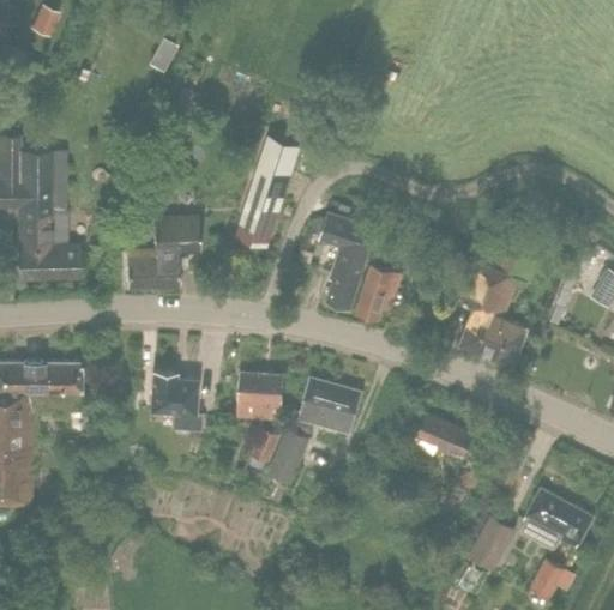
[(59,13),(41,6),(30,30),(49,37),(59,13)]
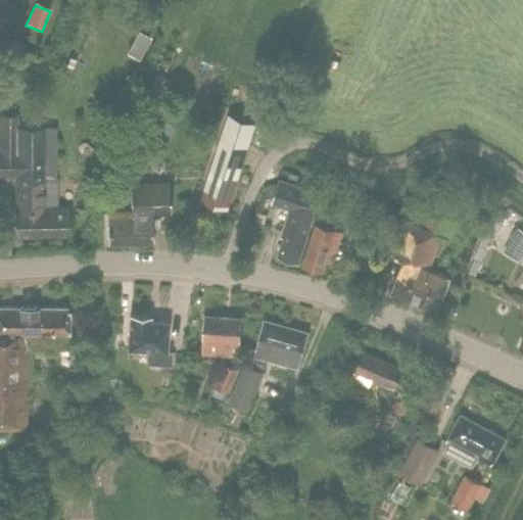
[(66,210),(56,210),(56,184),(53,184),(54,124),(17,123),(17,116),(0,115),(0,179),(16,180),(16,239),(66,238),(66,210)]
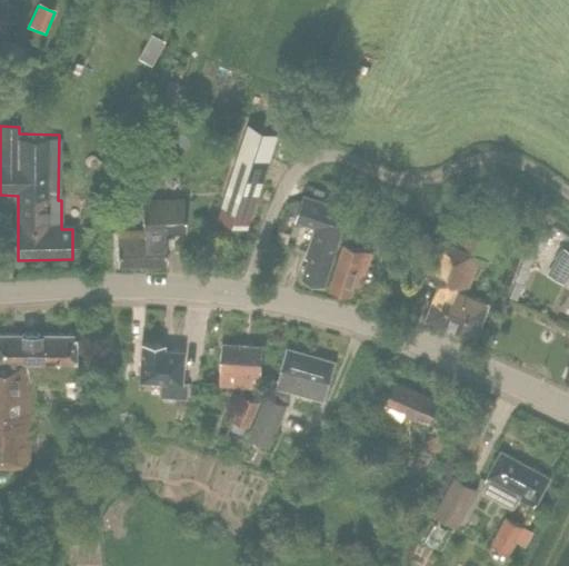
[(277,136),(249,127),(219,220),(247,229),(277,136)]
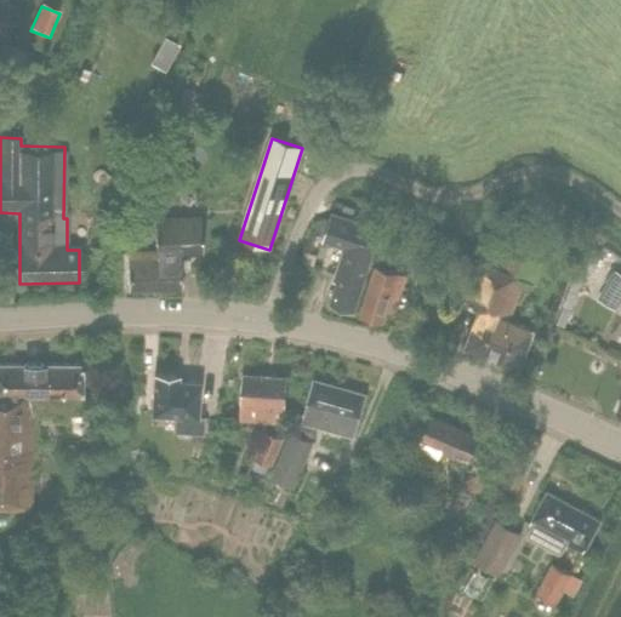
[(354,312),(371,257),(380,230),(332,215),(323,243),(343,250),(335,278),(339,279),(331,304),(354,312)]
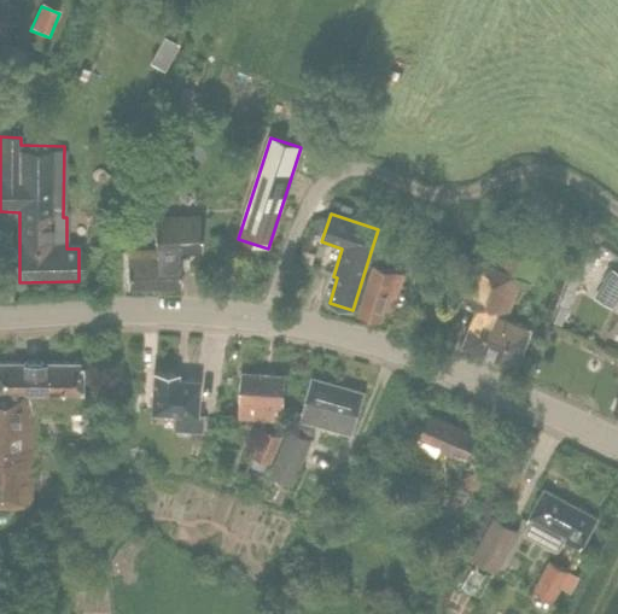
[(200,215),(155,217),(156,252),(126,253),(127,291),(180,288),(180,252),(202,251),(200,215)]
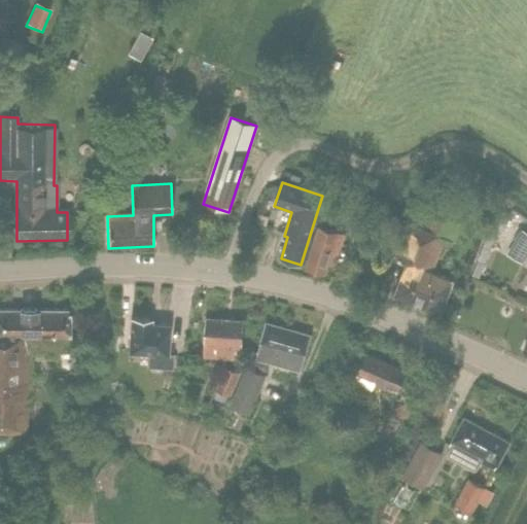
[(452,244),(462,219),(434,208),(424,232),(412,226),(397,260),(408,265),(394,297),(440,315),(453,282),(431,274),(445,241),(452,244)]
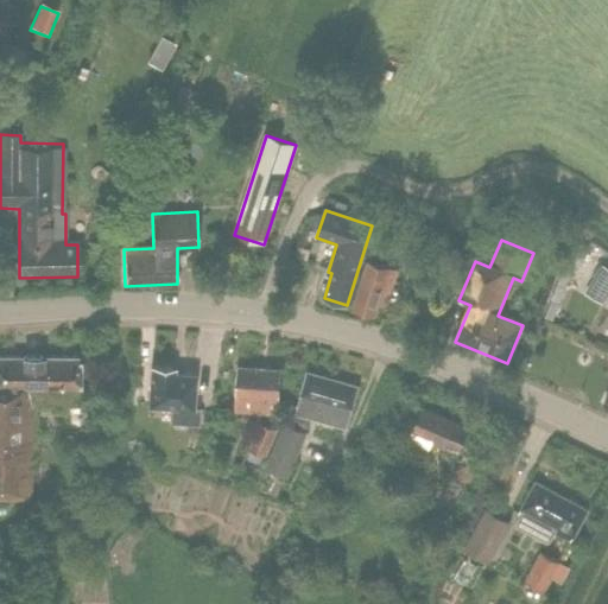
[(386,307),(396,279),(398,272),(367,262),(353,310),(375,317),(379,305),(386,307)]
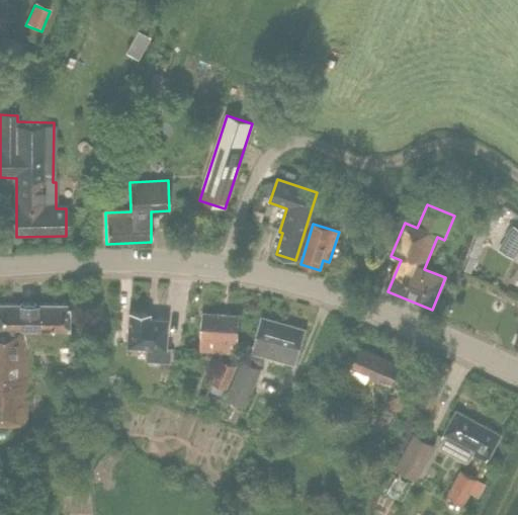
[(517,252),(517,231),(512,228),(498,253),(513,261),(517,252)]
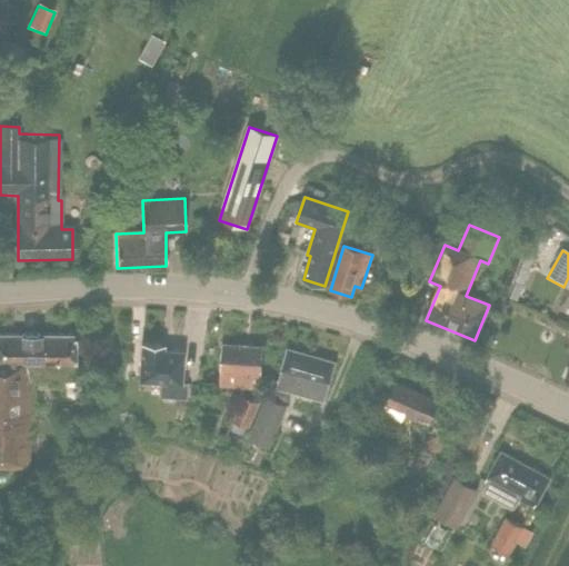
[(75,383),(76,337),(0,336),(0,470),(28,472),(29,419),(30,381),(75,383)]
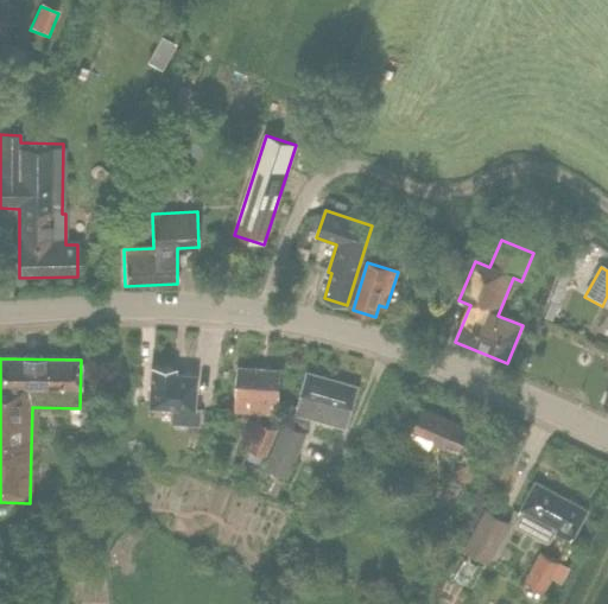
[(147,408),(151,408),(171,409),(170,425),(191,427),(191,433),(196,433),(196,427),(198,427),(200,411),(194,411),(196,376),(175,375),(175,370),(151,369),(147,408)]
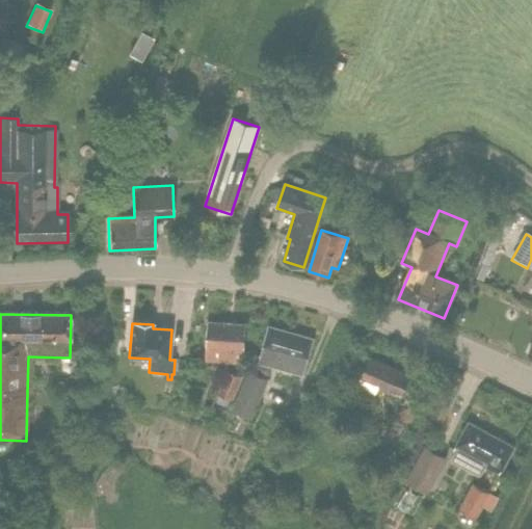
[(243,365),(245,326),(208,323),(205,362),(243,365)]
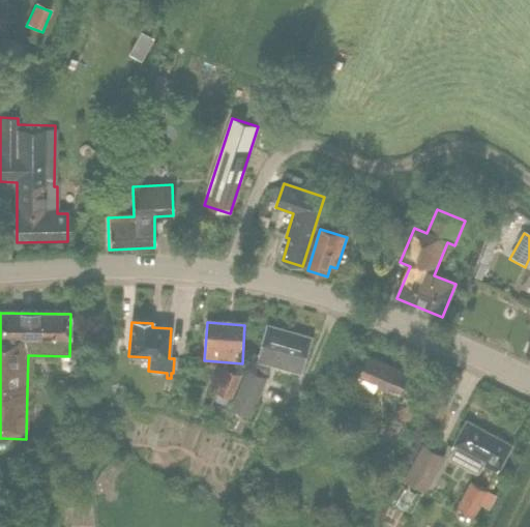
[(301,376),(312,340),(268,327),(260,357),(278,362),(276,369),(301,376)]
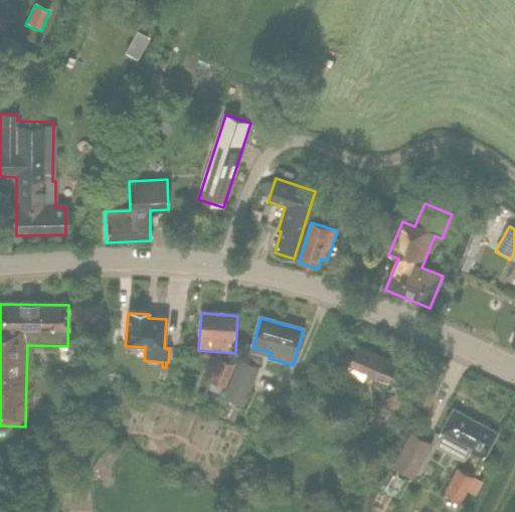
[(60,359),(66,363),(72,359),(72,347),(56,346),(56,351),(60,351),(60,359)]
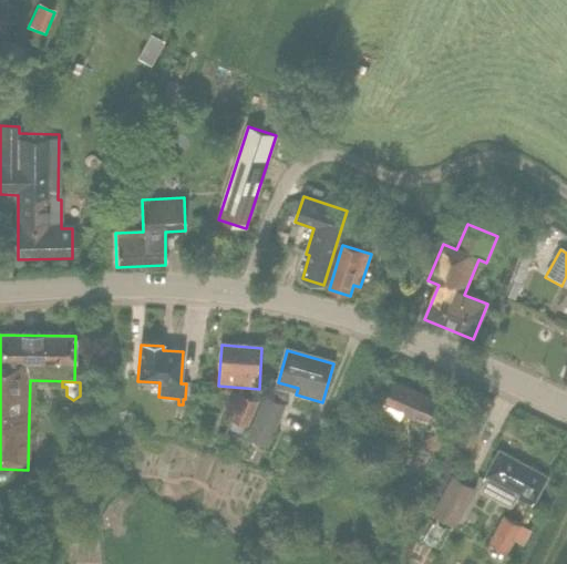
[(428,426),(428,423),(437,402),(393,382),(380,412),(395,419),(374,468),(419,486),(431,458),(404,445),(412,427),(419,430),(422,422),(428,426)]
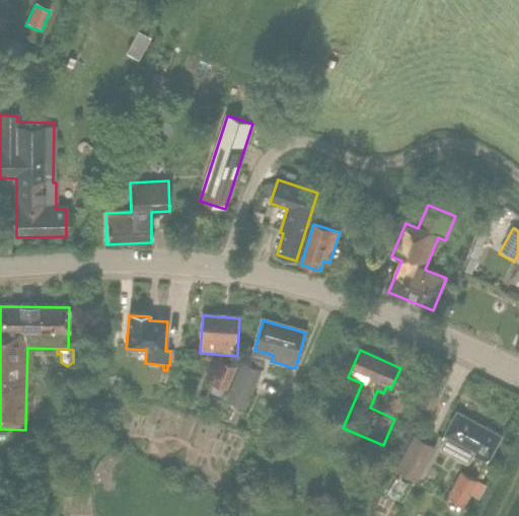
[(223,364),(213,386),(226,391),(235,369),(223,364)]
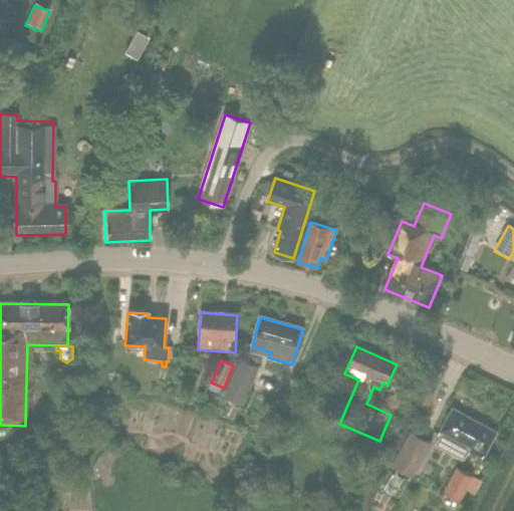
[(243,406),(259,368),(241,360),(225,398),(243,406)]
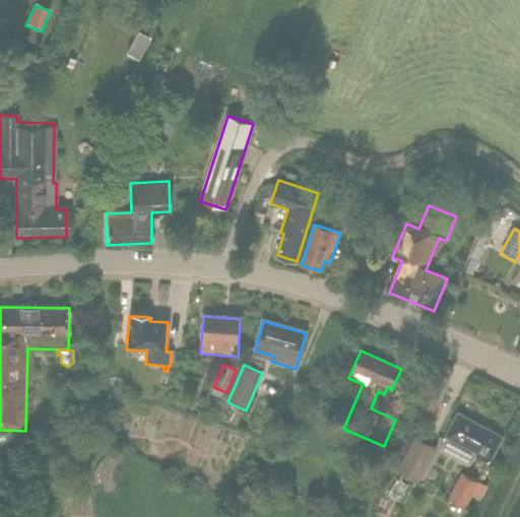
[(489,465),(503,438),(458,414),(444,442),(446,443),(444,446),(443,448),(443,450),(468,463),(471,463),(474,457),(489,465)]
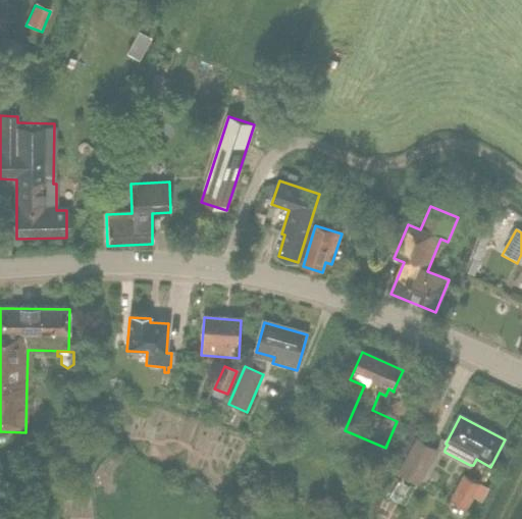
[(420,485),(439,451),(418,438),(398,473),(420,485)]
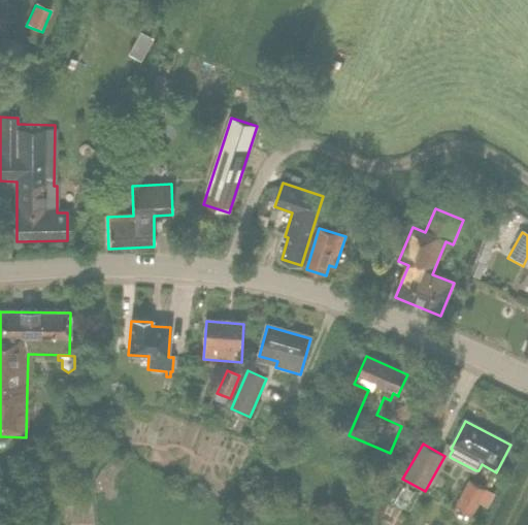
[(472,516),(486,490),(470,482),(456,507),(472,516)]
